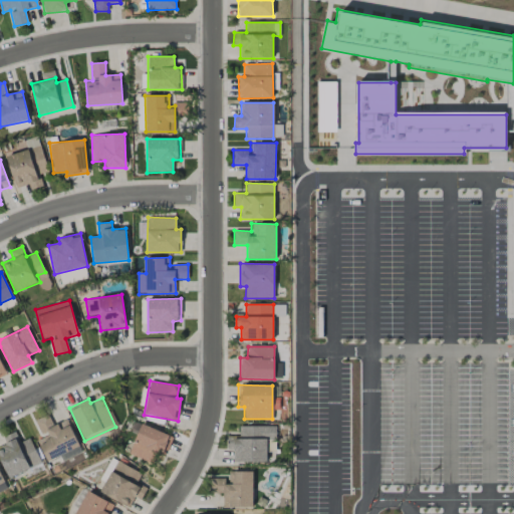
[(53,426),(48,415),(35,420),(42,437),(37,439),(46,461),(79,448),(67,420),(53,426)]
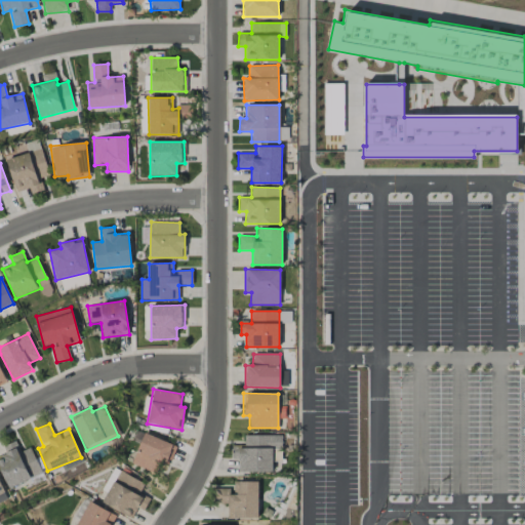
[(161,459),(170,462),(176,445),(143,433),(131,465),(156,473),(161,459)]
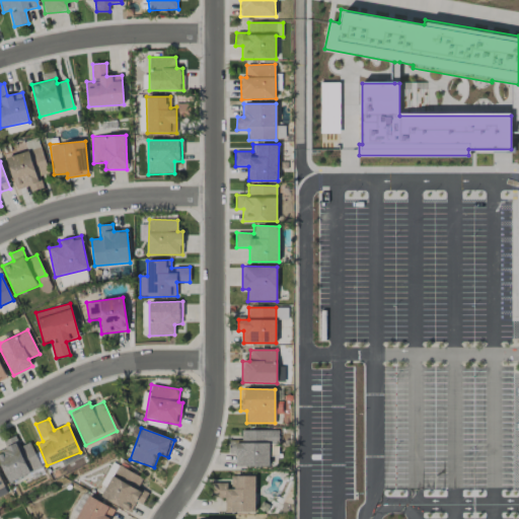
[(279,431),(241,430),(241,441),(230,441),(229,454),(236,454),(235,466),(269,466),(270,443),(278,444),(279,431)]
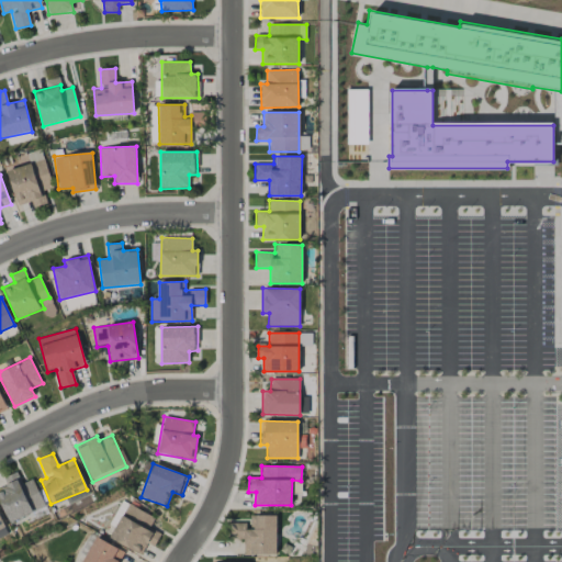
[(0,502),(10,523),(45,507),(32,479),(22,483),(17,472),(3,478),(7,485),(0,487),(0,502)]
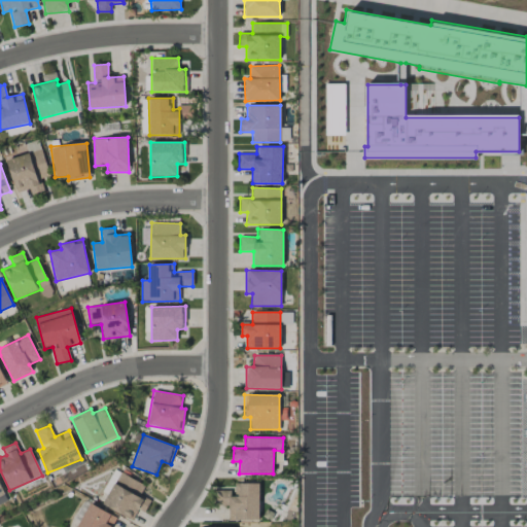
[(150,500),(140,495),(144,485),(119,472),(103,505),(133,520),(138,510),(144,513),(150,500)]
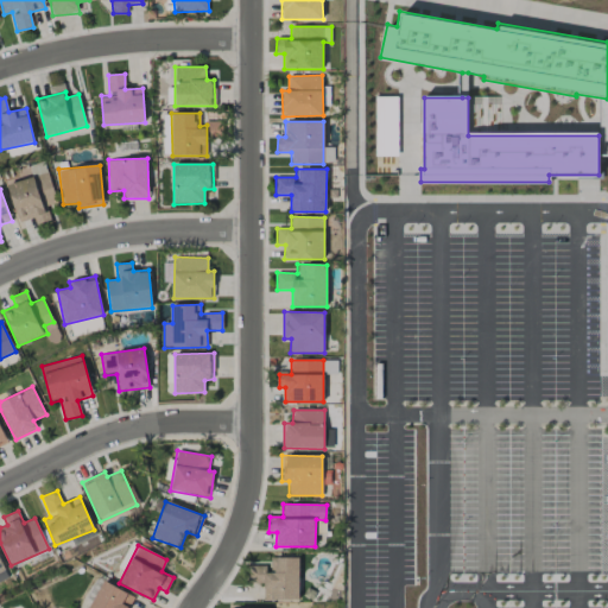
[(298,558),(268,558),(268,567),(249,568),(249,583),(263,583),(264,601),(299,601),(298,558)]
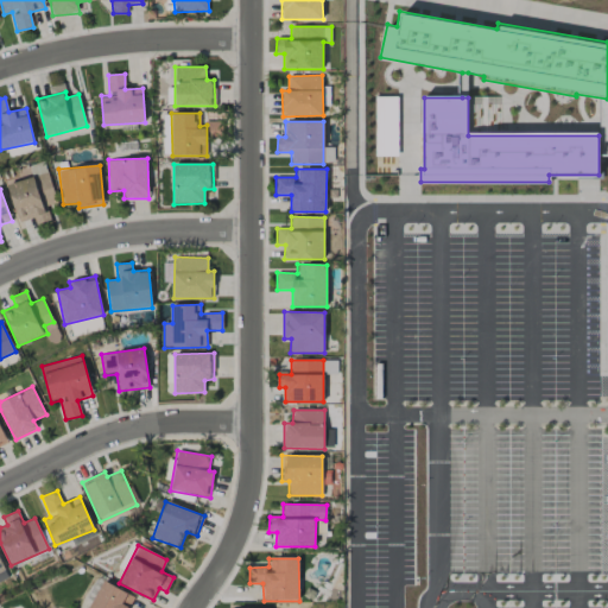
[(128,607),(134,596),(102,581),(88,607),(128,607)]
